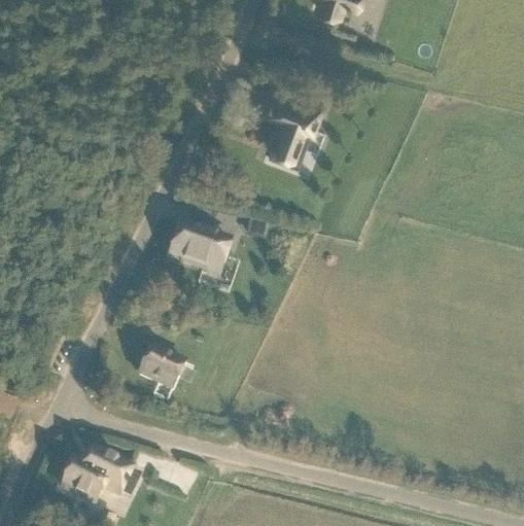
[(316,0),(313,8),(336,15),(339,4),(353,8),(355,0),(316,0)]
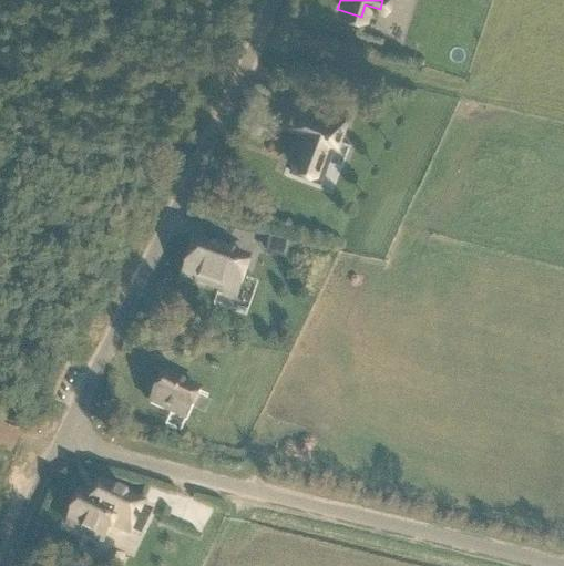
[(329,91),(349,99),(354,85),(335,79),(329,91)]
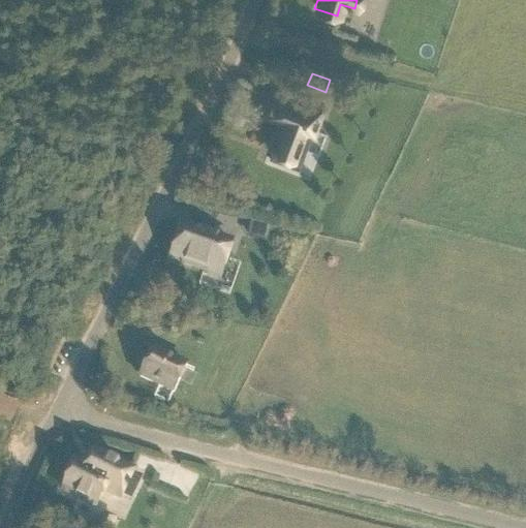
[(271,88),(260,115),(277,120),(266,149),(291,159),(302,130),(309,132),(318,106),(290,96),(271,88)]
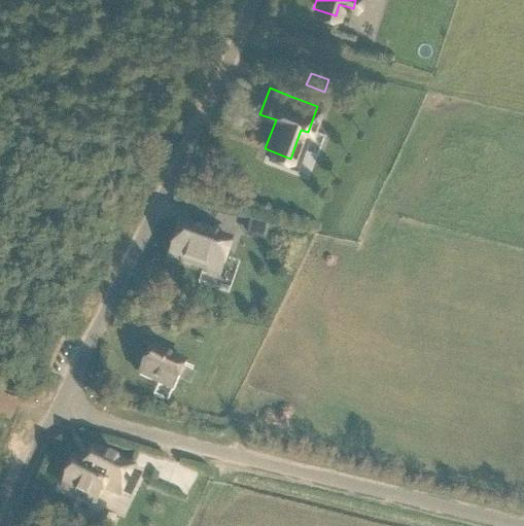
[(246,234),(260,238),(265,225),(250,221),(246,234)]
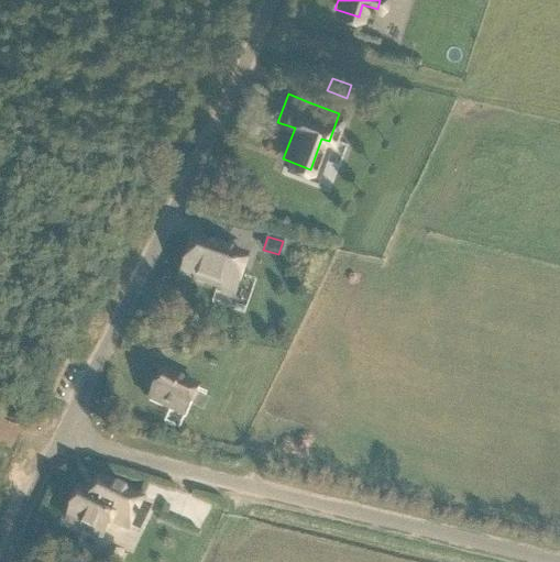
[(222,253),(189,242),(182,265),(178,275),(230,293),(241,260),(222,253)]
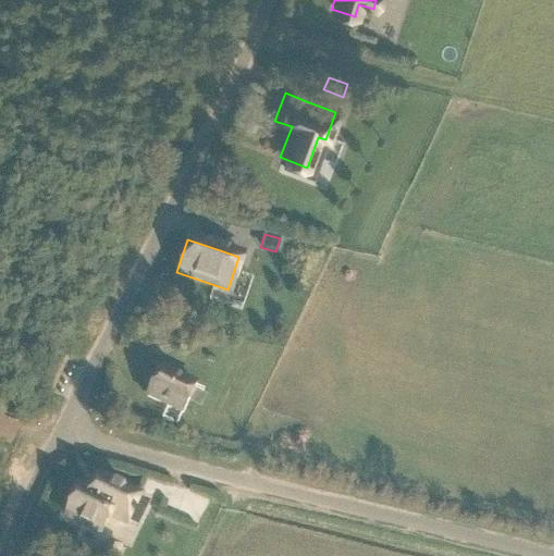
[(157,369),(144,397),(161,405),(174,378),(157,369)]
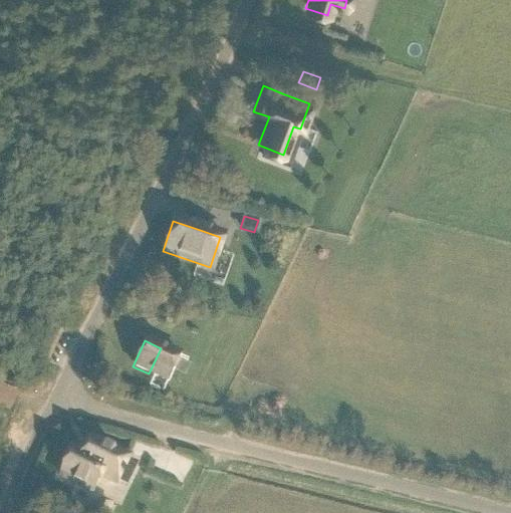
[(161,348),(149,373),(165,381),(178,356),(161,348)]
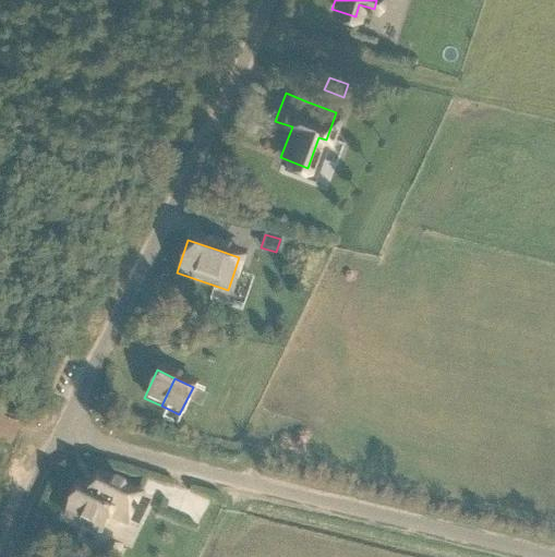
[(131,497),(93,477),(84,494),(75,489),(62,517),(97,534),(105,519),(117,524),(131,497)]
